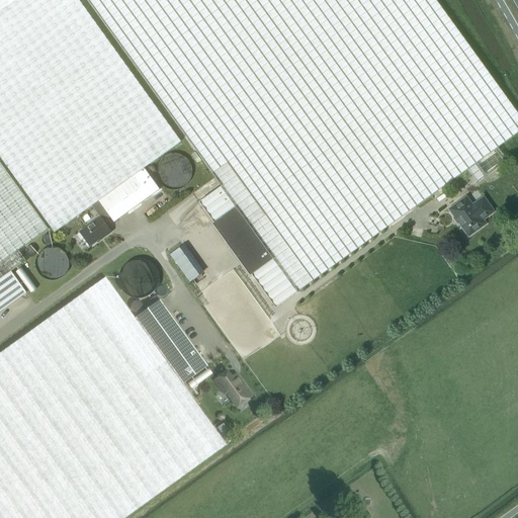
[(98,201),(144,168),(180,142),(78,0),(0,0),(0,157),(55,233),(91,206),(98,201)]
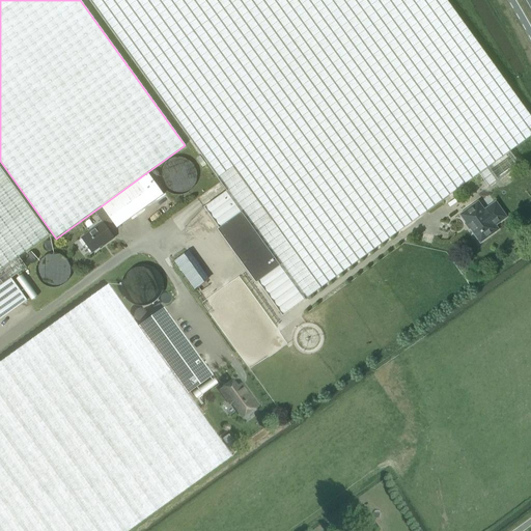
[(88,0),(218,178),(227,191),(204,207),(219,228),(241,212),(280,266),(257,281),(282,315),(478,173),(488,187),(520,165),(510,151),(530,135),(530,116),(508,84),(446,0),(88,0)]
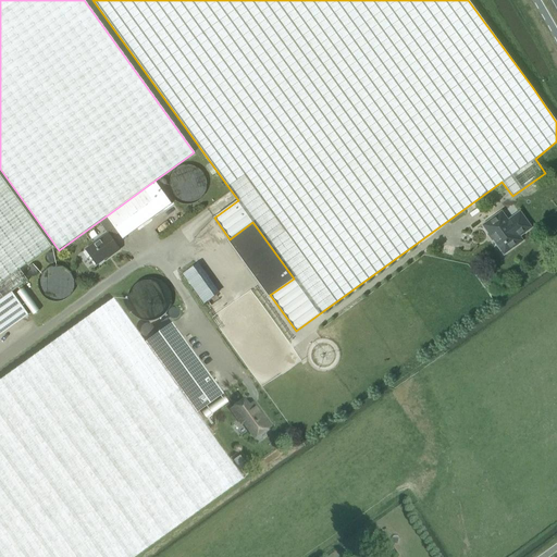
[(0,300),(12,292),(28,281),(20,269),(51,246),(0,174),(0,300)]
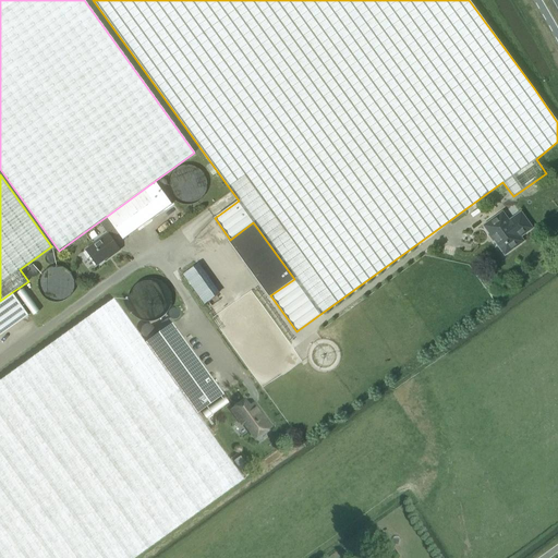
[(155,181),(106,217),(119,233),(123,240),(171,204),(155,181)]
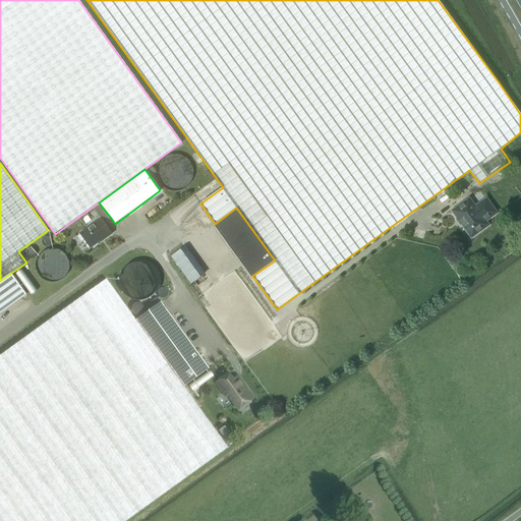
[(484,221),(496,213),(485,199),(474,207),(468,198),(452,211),(471,237),(487,225),(484,221)]
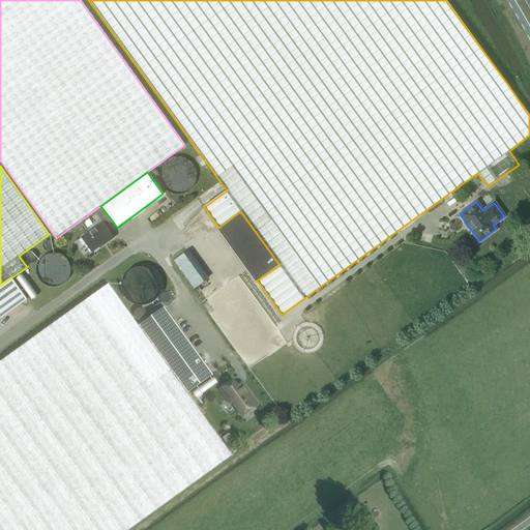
[(113,222),(100,206),(93,211),(102,223),(81,238),(91,253),(106,242),(106,243),(114,238),(106,227),(113,222)]
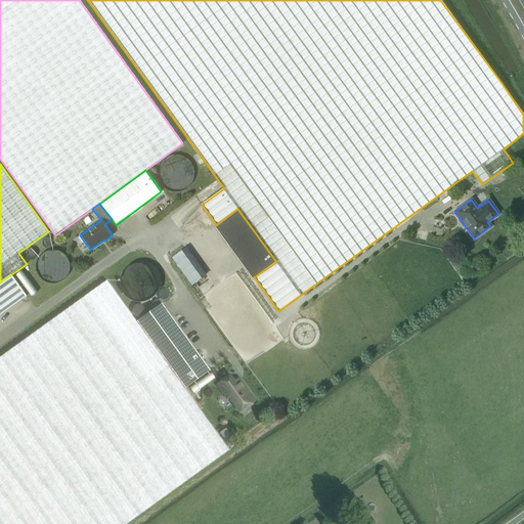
[(216,225),(215,226),(253,278),(254,277),(276,262),(237,209),(216,225)]
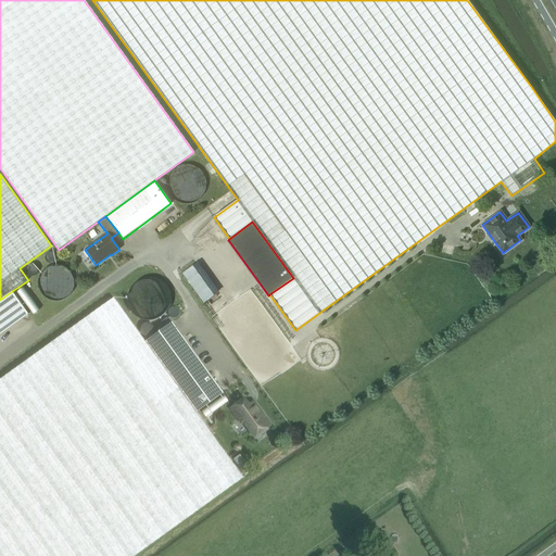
[(216,293),(196,264),(182,274),(203,302),(216,293)]
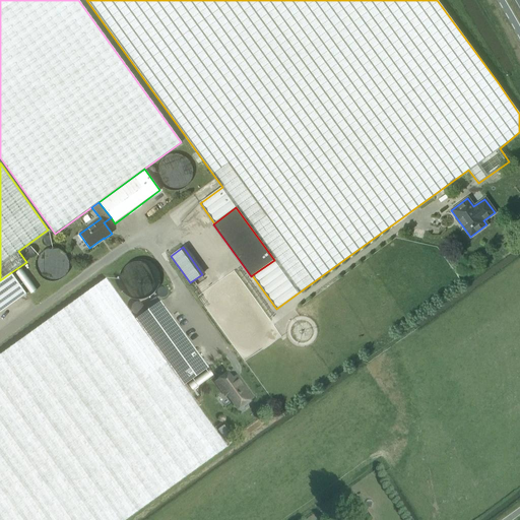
[(11,272),(0,280),(0,312),(26,294),(11,272)]
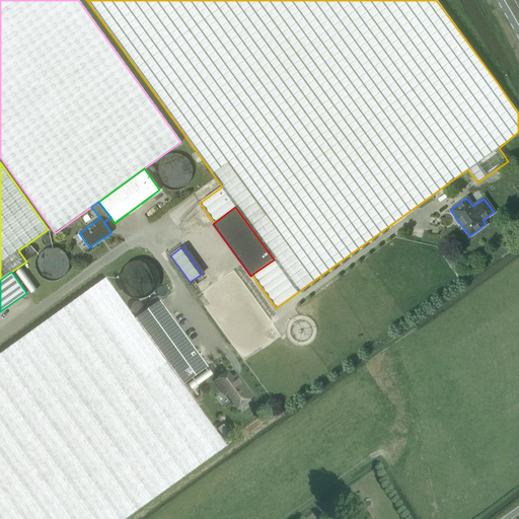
[(184,384),(137,318),(107,278),(0,355),(0,518),(126,518),(228,445),(184,384)]
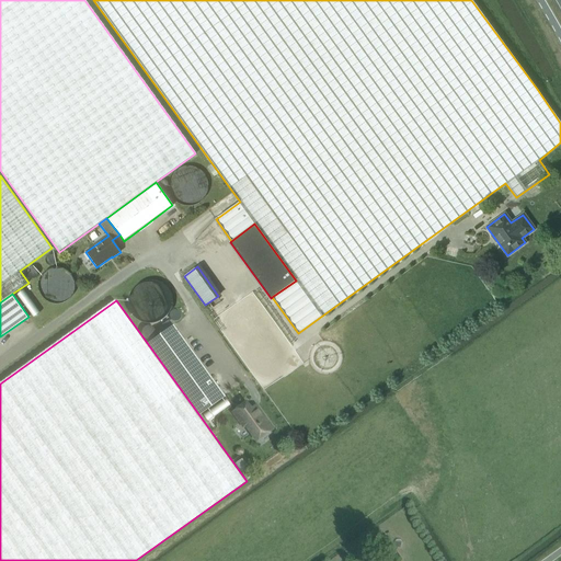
[(169,320),(157,329),(160,335),(173,327),(169,320)]
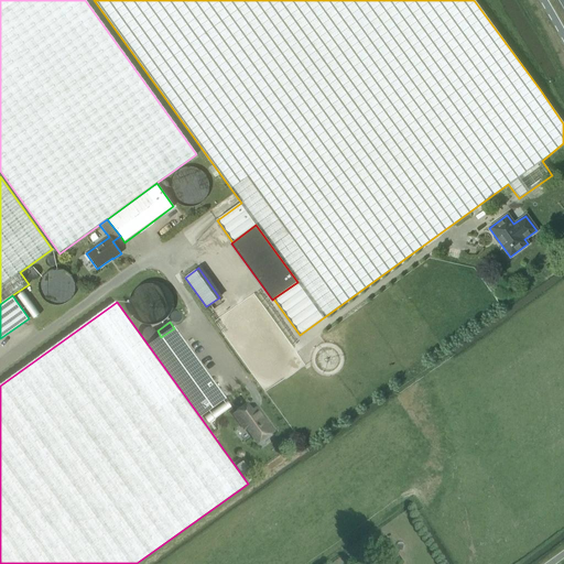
[(149,346),(201,418),(228,399),(176,327),(149,346)]
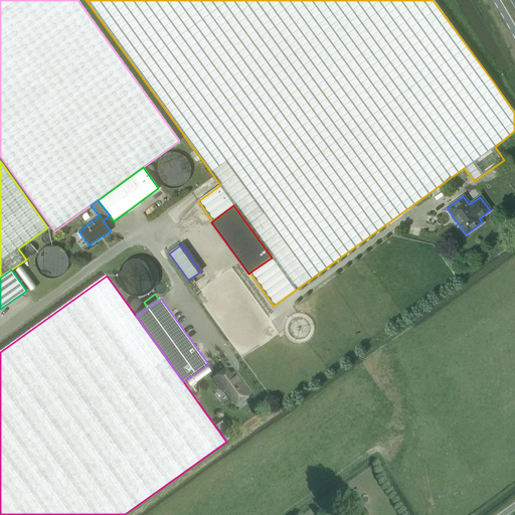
[(237,404),(251,394),(236,372),(232,375),(227,369),(215,378),(225,391),(227,390),(237,404)]
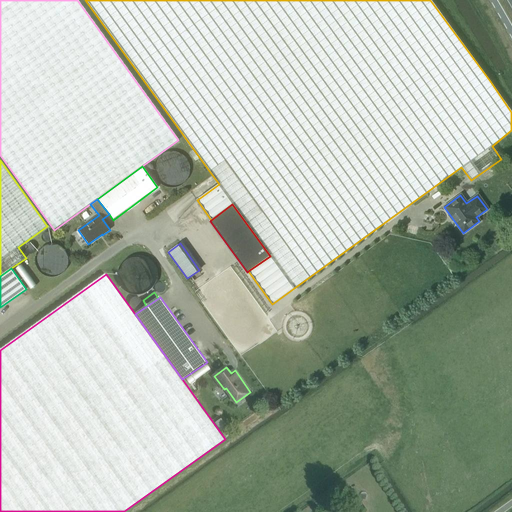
[(355,510),(362,505),(356,495),(349,501),(355,510)]
